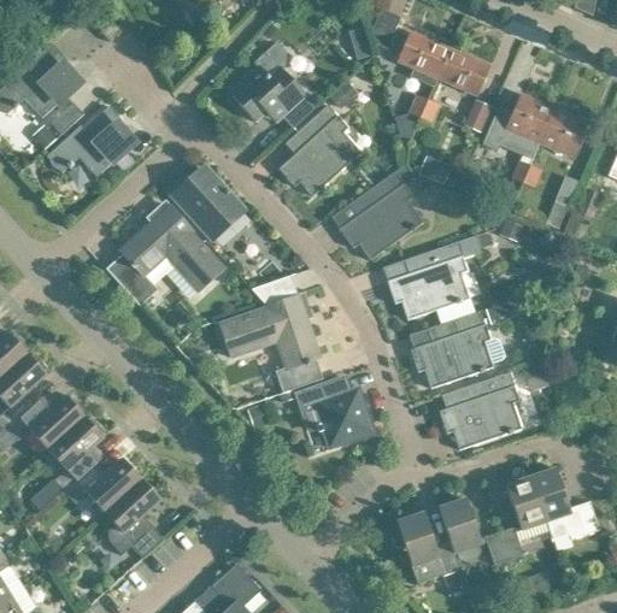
[(575,0),(574,7),(592,15),(594,0),(575,0)]
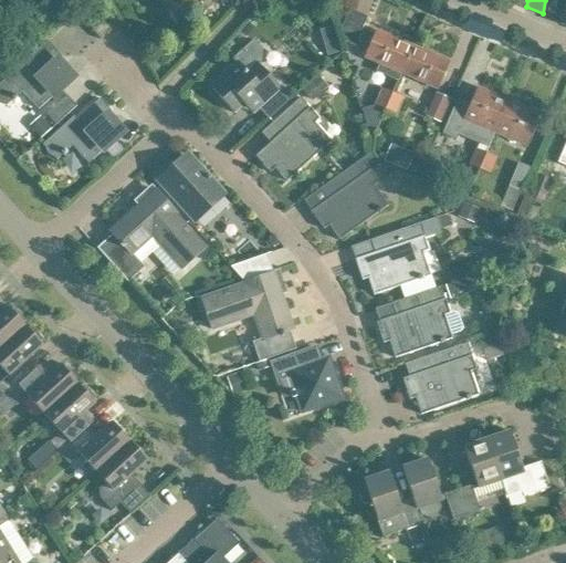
[(342,38),(355,43),(367,14),(348,7),(339,30),(342,38)]
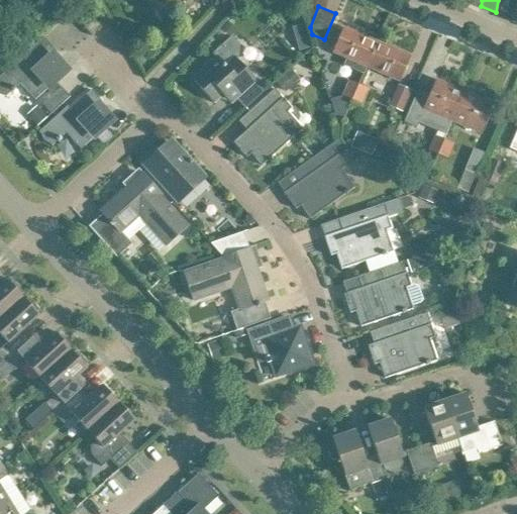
[(92,33),(101,25),(94,17),(85,26),(92,33)]
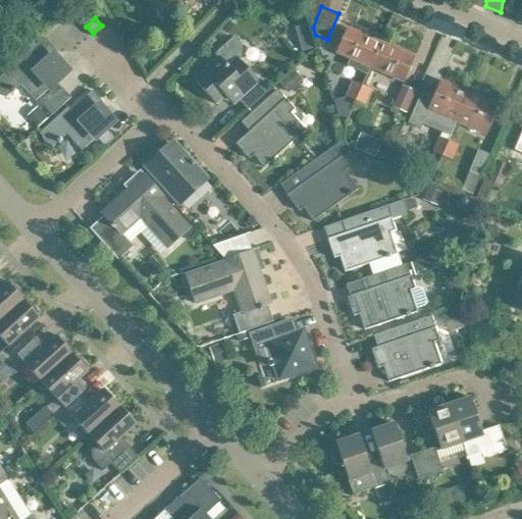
[(338,45),(335,50),(350,56),(347,63),(366,72),(369,65),(380,41),(347,27),(338,45)]
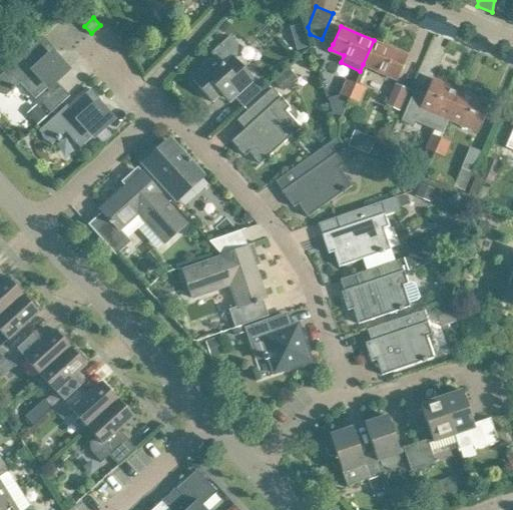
[(236,53),(236,41),(229,34),(211,51),(214,54),(211,57),(207,57),(203,59),(201,62),(201,66),(190,76),(211,100),(225,87),(233,96),(234,96),(243,106),(263,89),(254,79),(234,55),(236,53)]
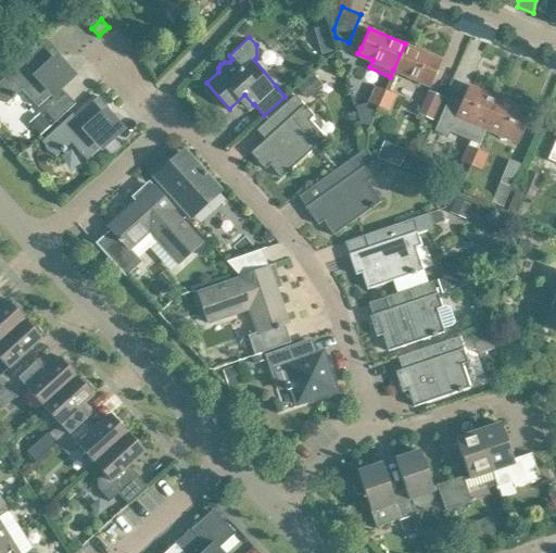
[(38,105),(72,74),(58,57),(61,53),(49,40),(26,62),(23,59),(0,79),(0,93),(7,101),(13,96),(14,97),(17,93),(15,92),(22,88),(38,105)]
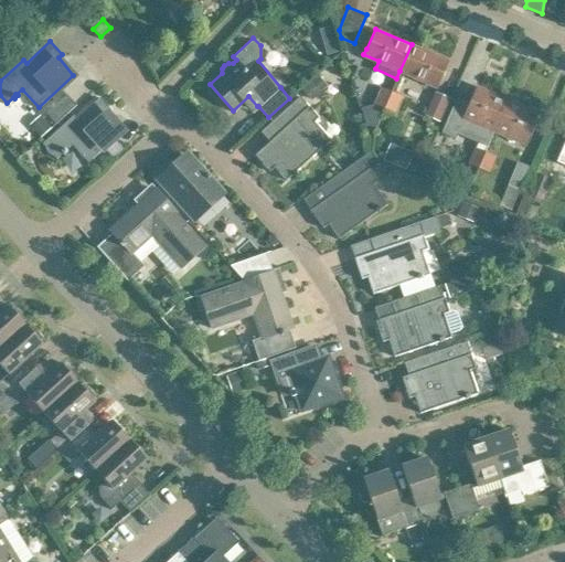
[(412,44),(400,71),(437,86),(448,60),(412,44)]
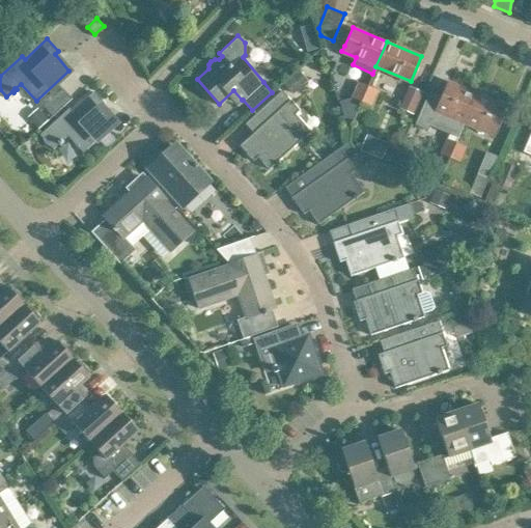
[(283,82),(296,71),(286,60),(274,72),(283,82)]
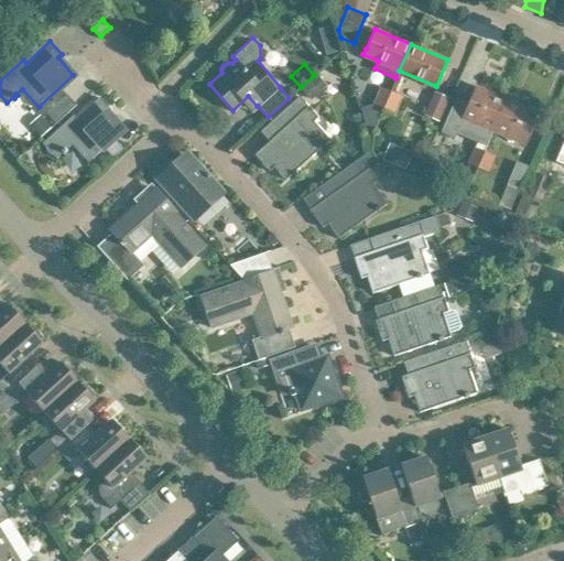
[(314,75),(301,87),(311,99),(327,85),(316,73),(314,75)]
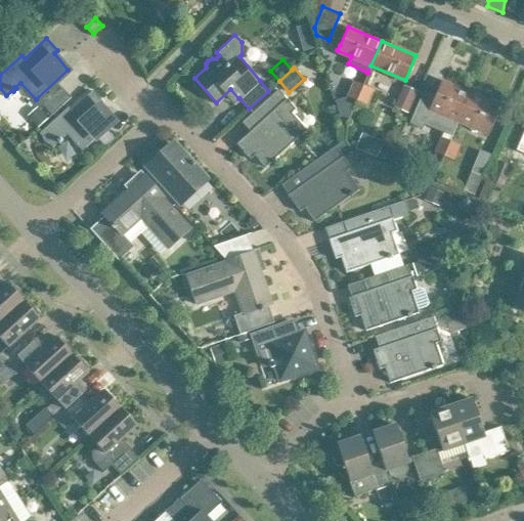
[(457,121),(470,91),(441,79),(435,94),(424,90),(425,89),(423,89),(416,107),(408,121),(422,127),(424,123),(442,131),(434,150),(443,155),(450,139),(448,139),(456,121),(457,121)]
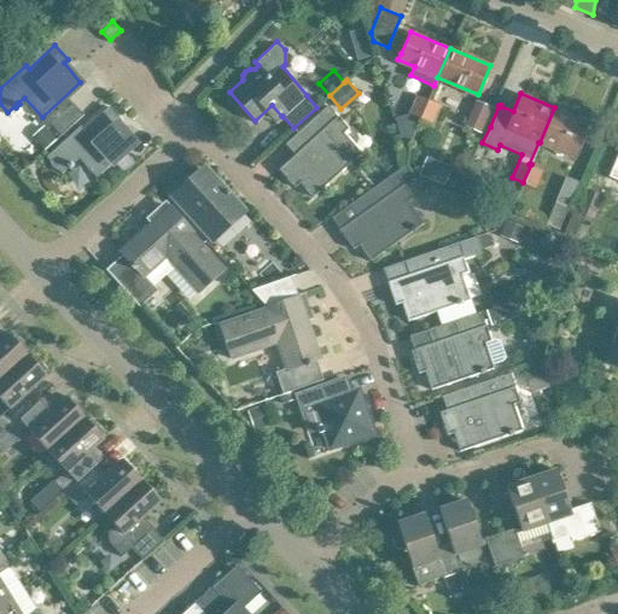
[(420,117),(427,99),(415,94),(408,112),(420,117)]
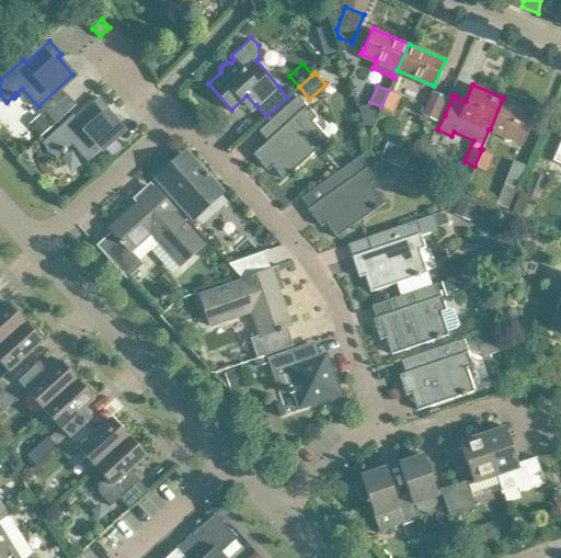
[(432,89),(422,113),(436,120),(447,95),(432,89)]
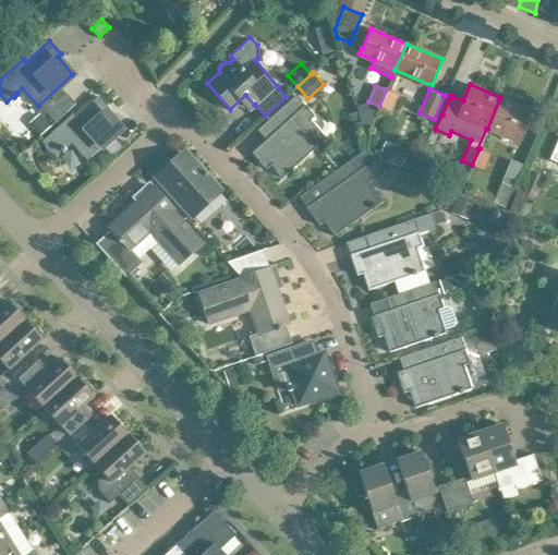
[(386,89),(379,106),(389,110),(397,94),(386,89)]
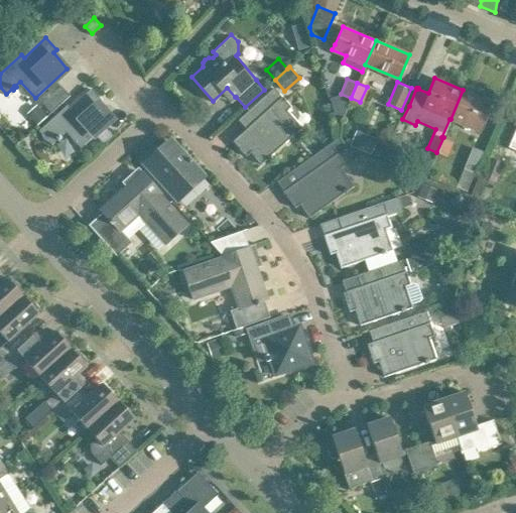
[(69,95),(61,86),(42,103),(50,111),(69,95)]
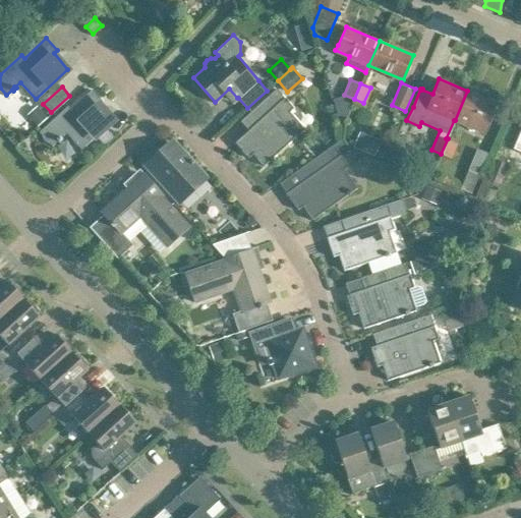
[(276,88),(265,99),(249,112),(257,121),(235,141),(248,157),(252,153),(264,165),(304,127),(289,111),(294,107),(276,88)]
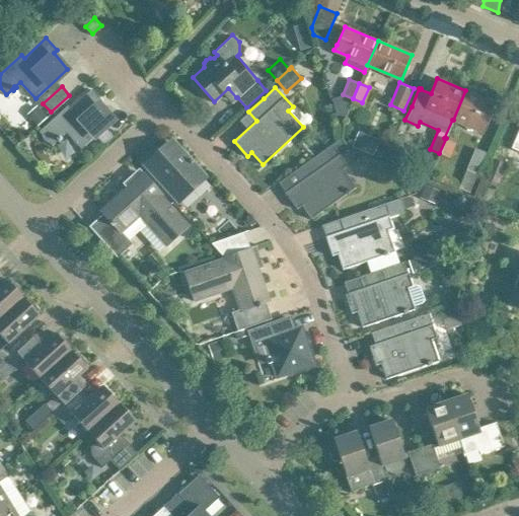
[(39,131),(52,144),(58,139),(59,141),(62,138),(60,136),(66,132),(81,148),(113,119),(98,103),(102,100),(91,88),(70,107),(67,104),(39,131)]
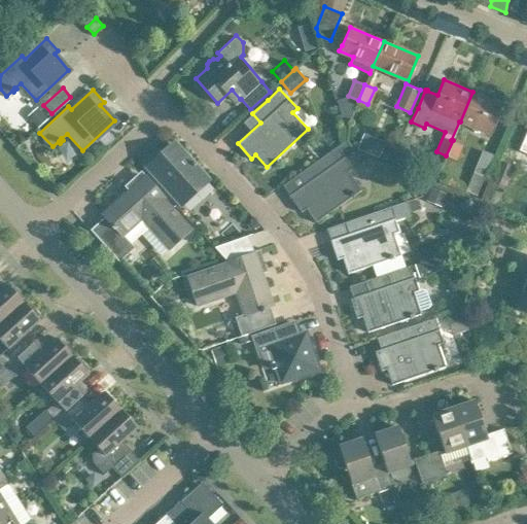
[(472,92),(460,121),(490,134),(502,104),(472,92)]
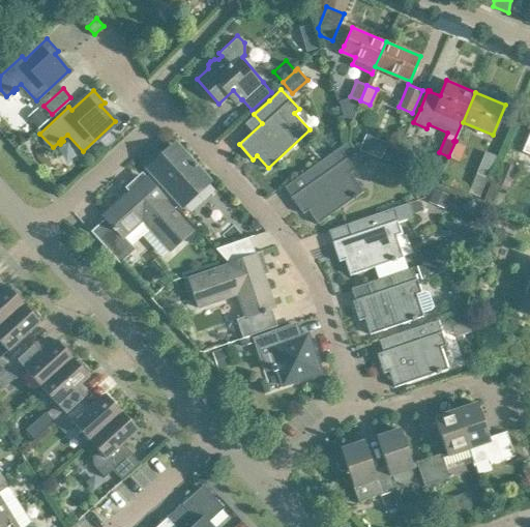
[(228,132),(235,142),(249,132),(242,122),(228,132)]
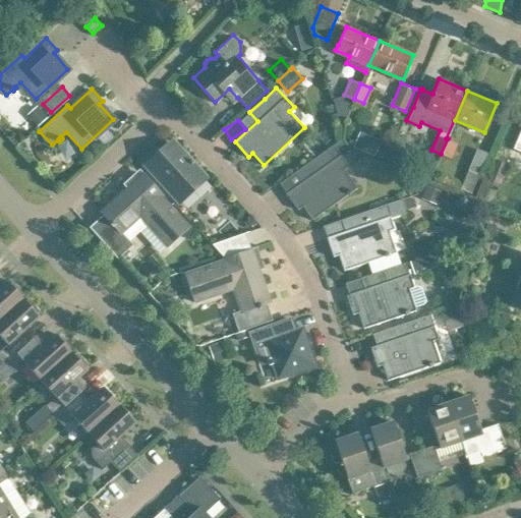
[(208,177),(181,148),(172,137),(143,164),(179,203),(208,177)]
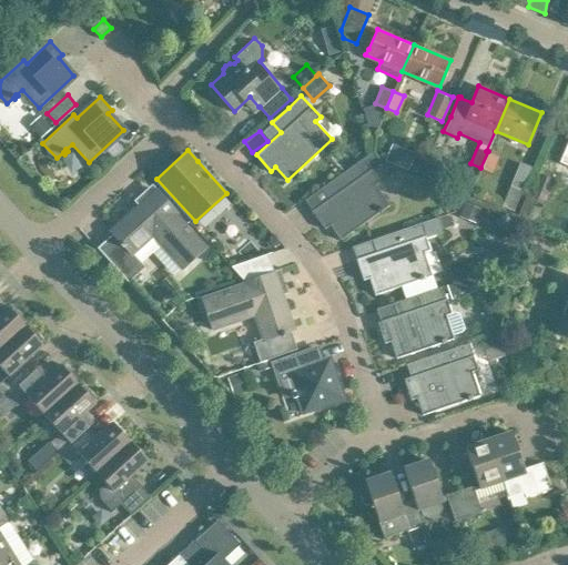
[(372,151),(350,167),(332,180),(338,191),(312,210),(325,228),(330,224),(341,239),(358,225),(389,204),(375,184),(379,180),(372,169),(381,163),(372,151)]
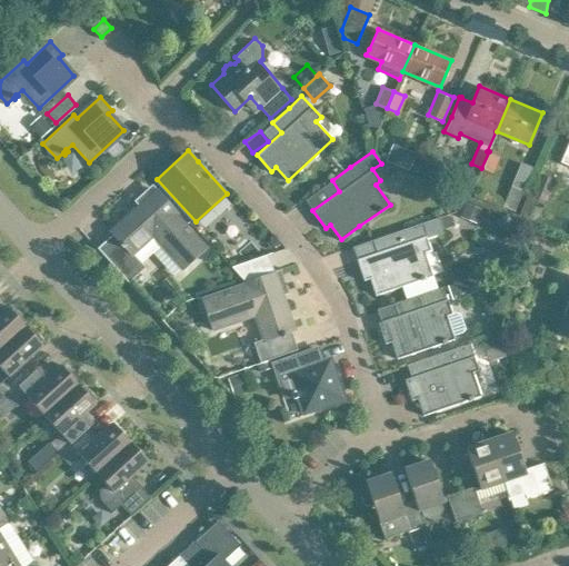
[(489,151),(481,168),(492,172),(499,156),(489,151)]
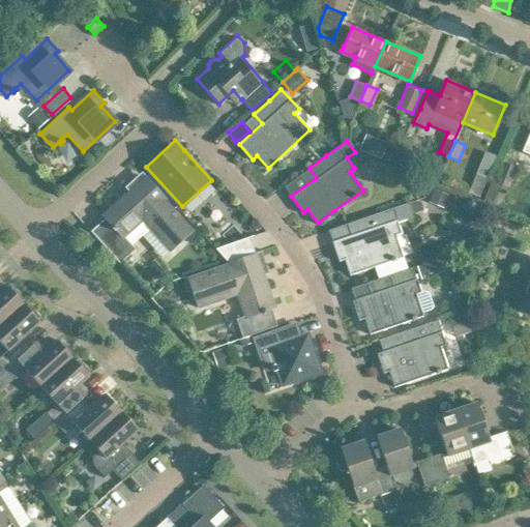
[(484,150),(468,192),(479,196),(496,154),(484,150)]
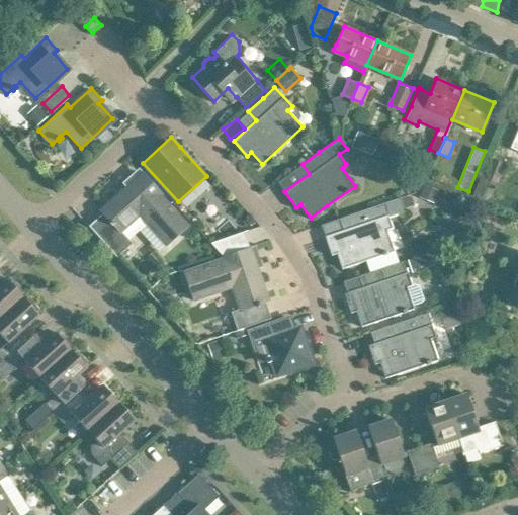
[(491,157),(476,197),(489,202),(496,183),(497,183),(504,162),(491,157)]
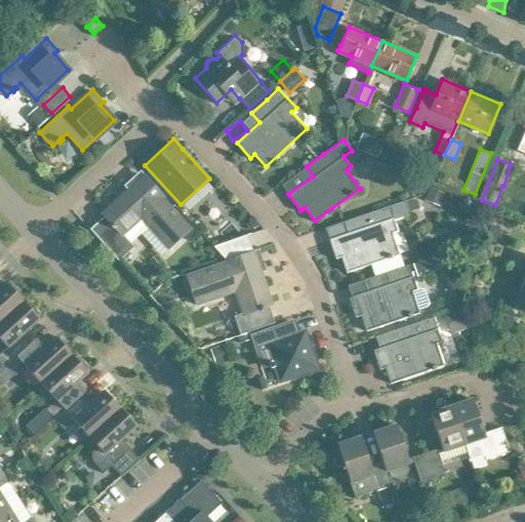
[(164,196),(157,189),(143,173),(137,178),(133,175),(123,185),(127,188),(102,211),(105,214),(89,228),(118,259),(134,245),(123,233),(143,215),(148,222),(147,224),(168,247),(191,227),(163,197),(164,196)]
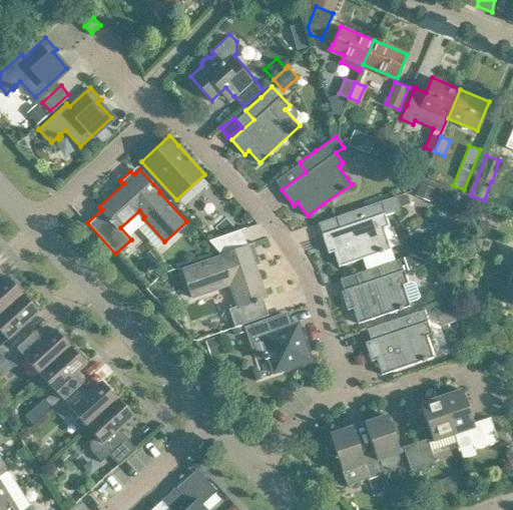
[(396,195),(366,205),(347,211),(350,223),(322,232),(328,251),(334,249),(339,266),(390,247),(383,226),(389,224),(385,213),(400,208),(396,195)]
